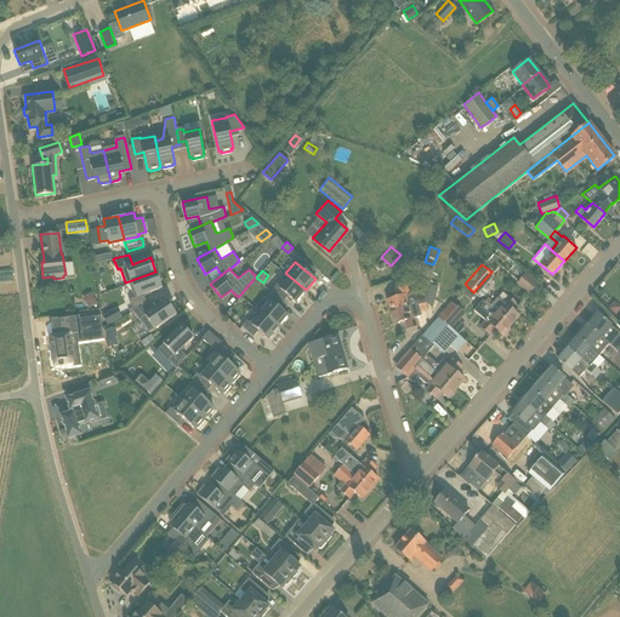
[(515,283),(528,293),(538,281),(525,270),(515,283)]
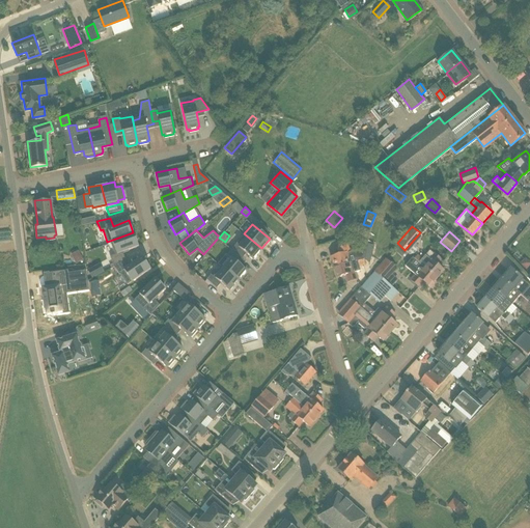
[(133,232),(107,242),(108,243),(110,242),(113,253),(110,255),(113,265),(126,258),(122,250),(138,245),(133,232)]
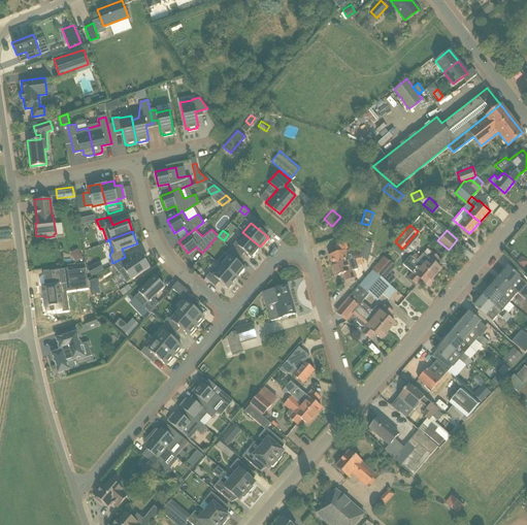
[(229,247),(230,248),(240,256),(244,251),(252,257),(260,247),(242,232),(242,231),(229,247)]
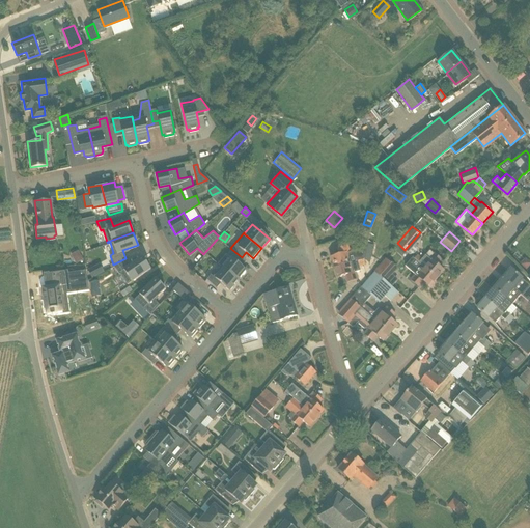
[(346,243),(336,246),(338,252),(331,255),(334,266),(363,257),(361,253),(355,254),(354,249),(349,250),(346,243)]
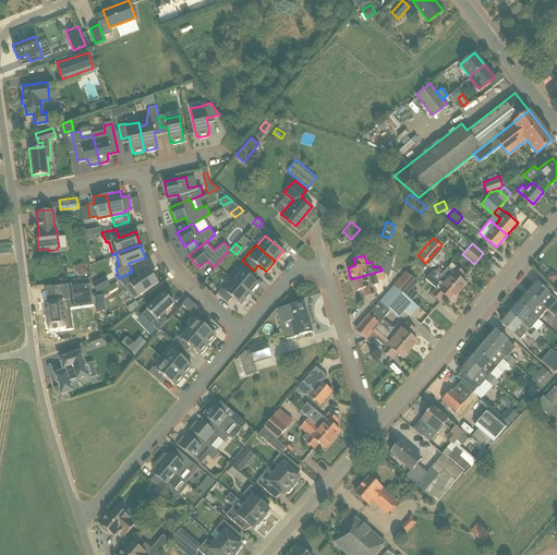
[(422,268),(425,264),(418,256),(413,261),(422,268)]
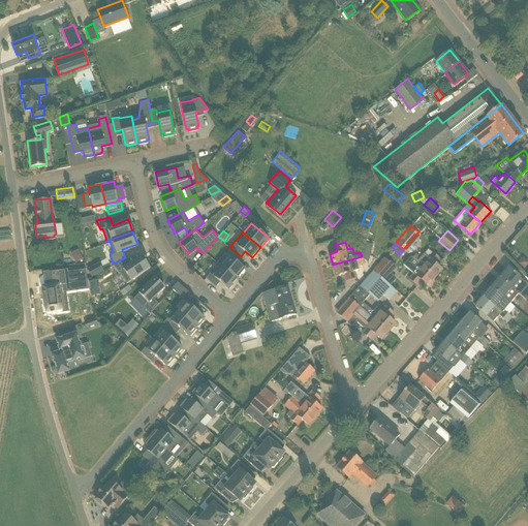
[(435,263),(439,257),(431,250),(427,247),(420,256),(414,252),(411,256),(434,276),(441,268),(435,263)]
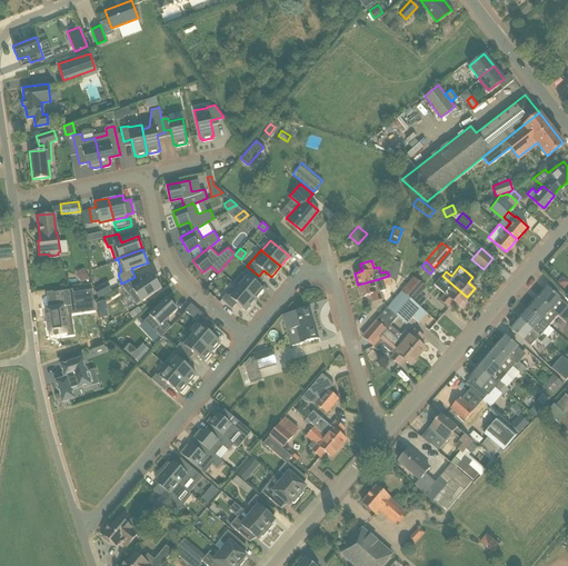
[(76,270),(80,280),(88,277),(82,267),(76,270)]
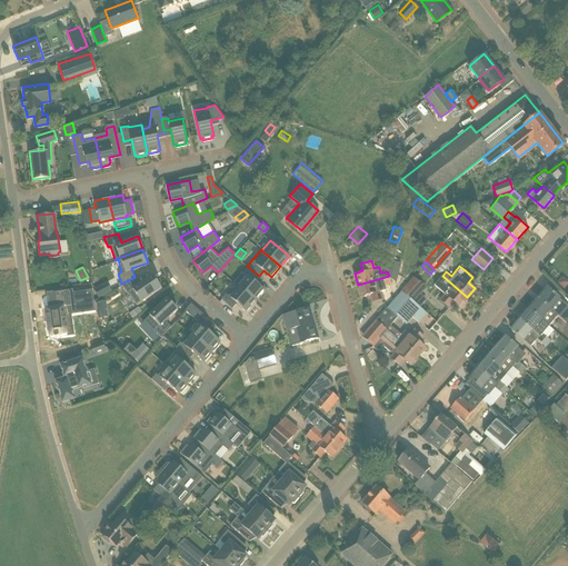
[(253,280),(259,276),(248,267),(243,271),(248,276),(239,286),(255,299),(263,289),(253,280)]
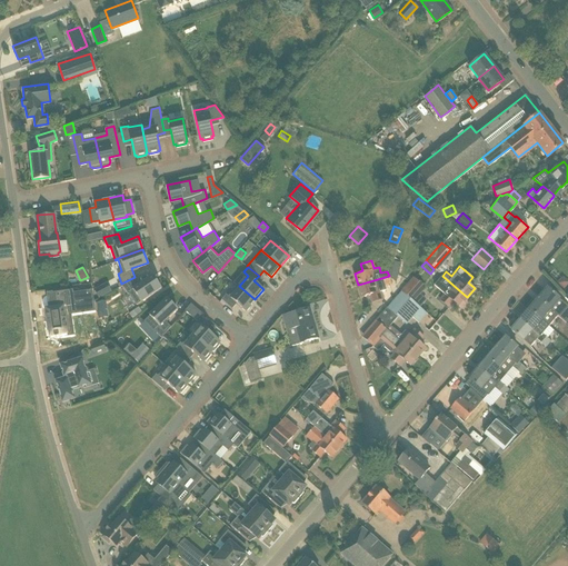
[(448,306),(452,300),(459,306),(467,297),(442,276),(441,274),(434,283),(445,293),(439,298),(448,306)]
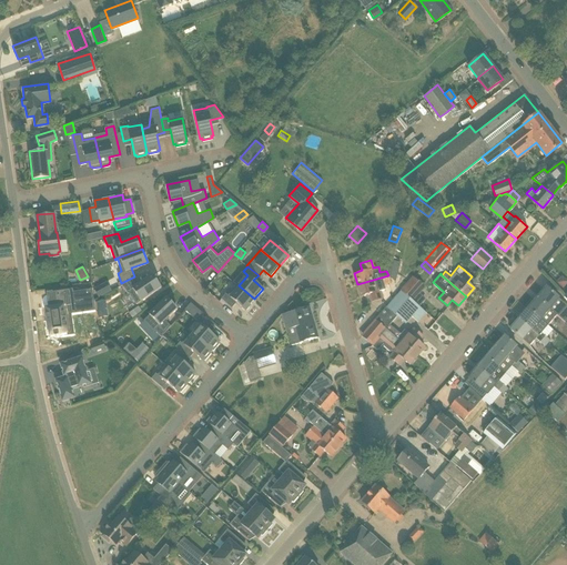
[(152,274),(139,283),(134,276),(121,283),(127,292),(128,291),(135,303),(160,286),(152,274)]
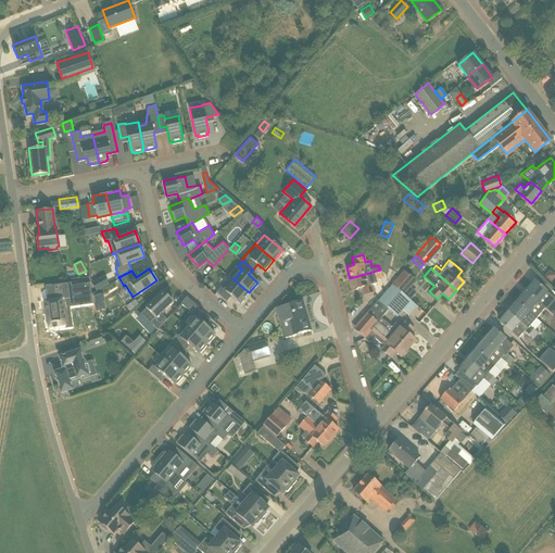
[(403,268),(391,283),(403,293),(410,286),(415,279),(403,268)]
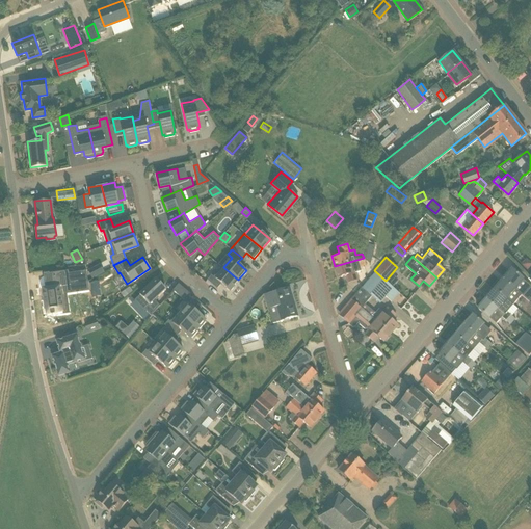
[(530,261),(526,257),(520,263),(526,268),(530,262),(530,261)]
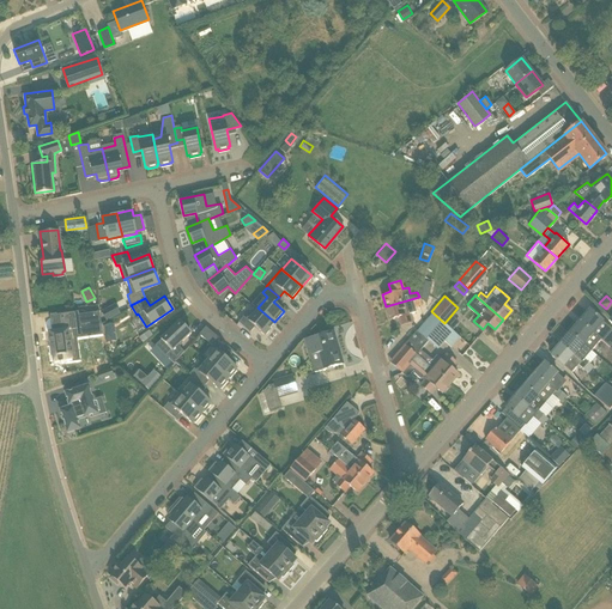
[(398,315),(400,323),(412,320),(410,311),(414,310),(413,304),(420,302),(419,297),(386,306),(388,318),(398,315)]
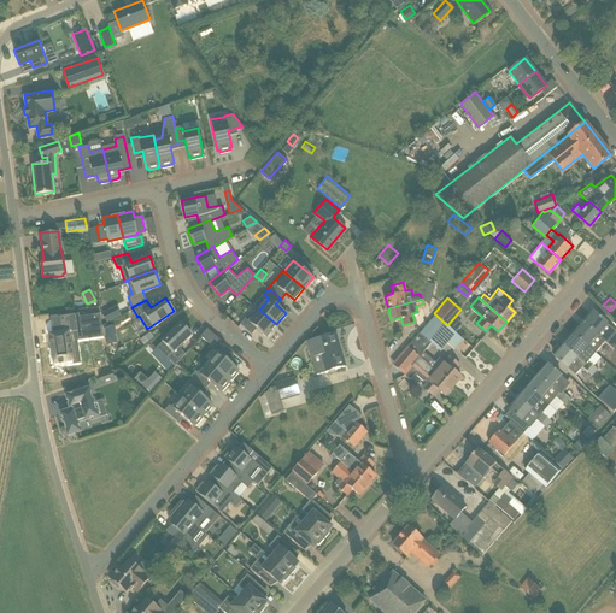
[(101,312),(106,320),(119,313),(115,305),(101,312)]
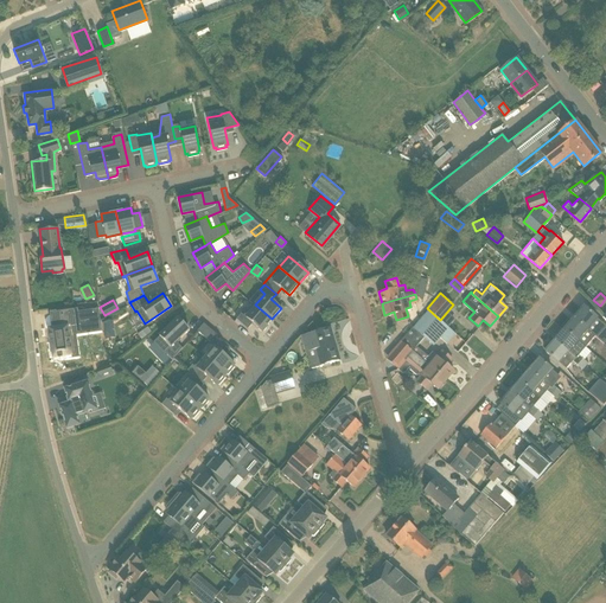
[(272,319),(255,305),(253,302),(243,314),(241,312),(236,318),(247,327),(252,321),(262,331),(272,319)]
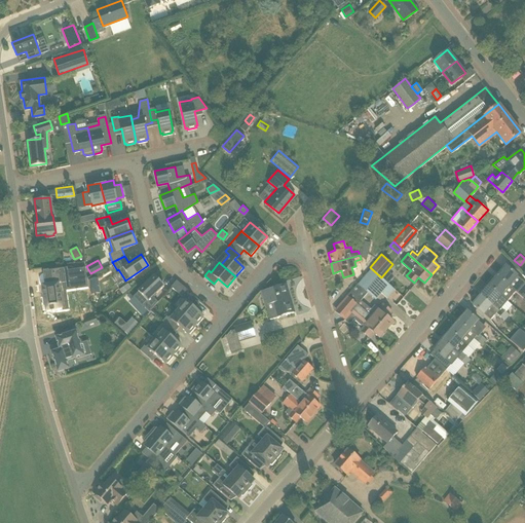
[(524,282),(524,281),(505,264),(496,274),(515,290),(517,292),(524,282)]
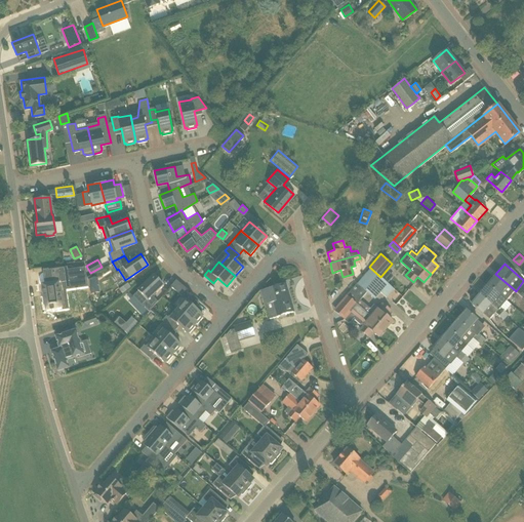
[(45,309),(61,307),(58,288),(75,286),(74,277),(86,275),(84,266),(67,269),(67,266),(53,268),(53,269),(54,269),(54,275),(55,282),(42,284),(45,309)]
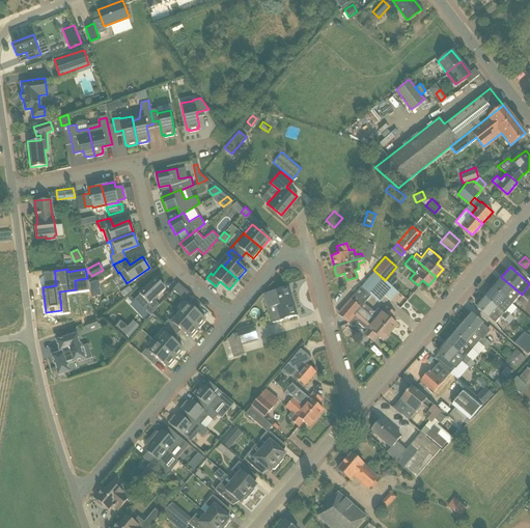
[(373,271),(361,285),(370,294),(377,287),(385,295),(393,287),(373,271)]
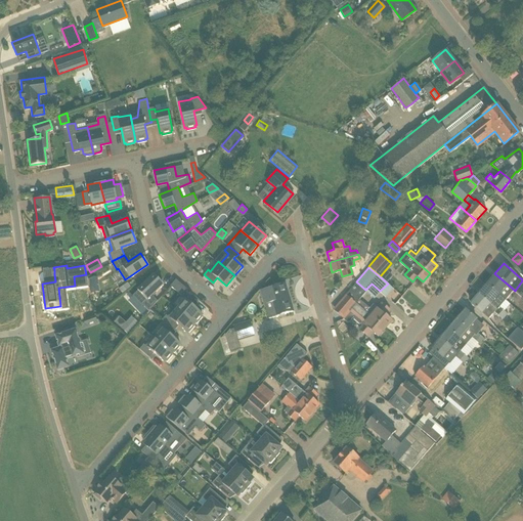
[(386,269),(380,276),(386,280),(392,274),(386,269)]
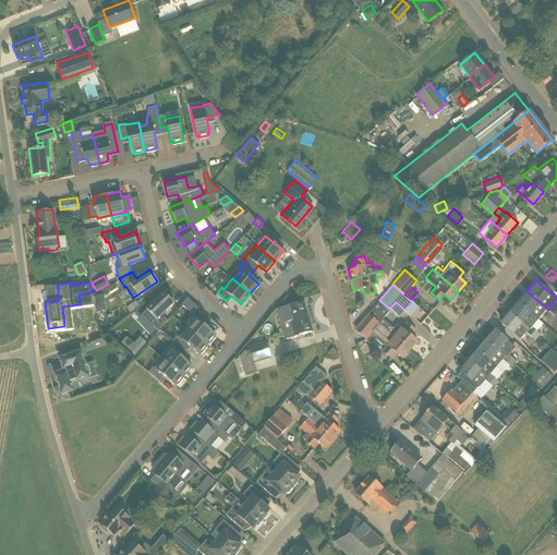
[(161,313),(173,302),(164,291),(141,313),(150,323),(152,323),(158,329),(167,318),(161,313)]
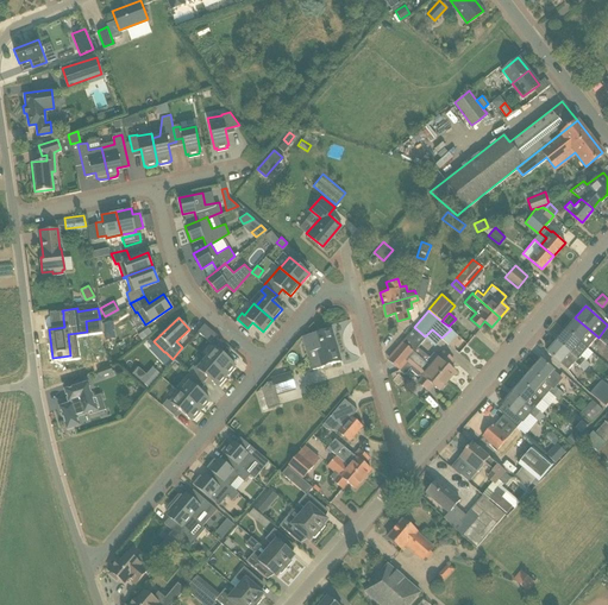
[(565,328),(578,340),(587,346),(596,335),(575,317),(565,328)]
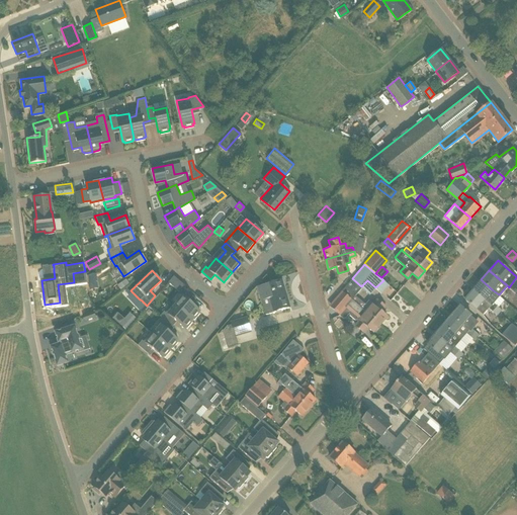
[(172,285),(178,278),(173,274),(167,281),(172,285)]
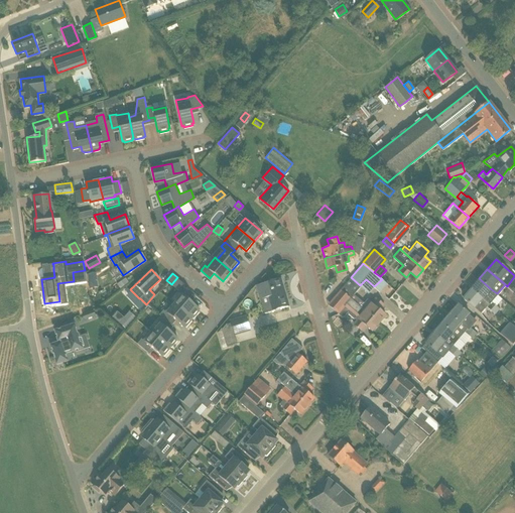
[(125,276),(116,282),(120,287),(128,281),(125,276)]
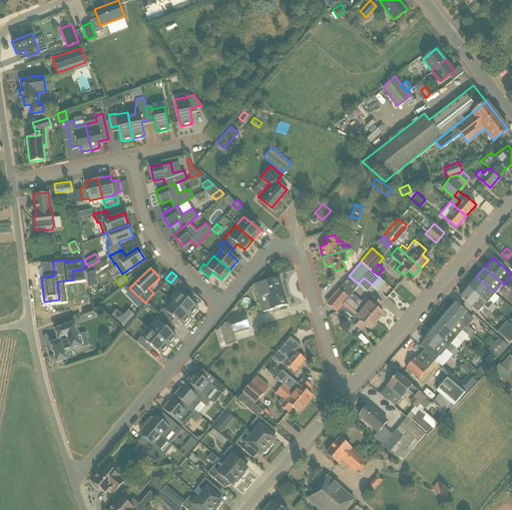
[(278,276),(254,283),(259,296),(266,294),(271,308),(286,303),(278,276)]
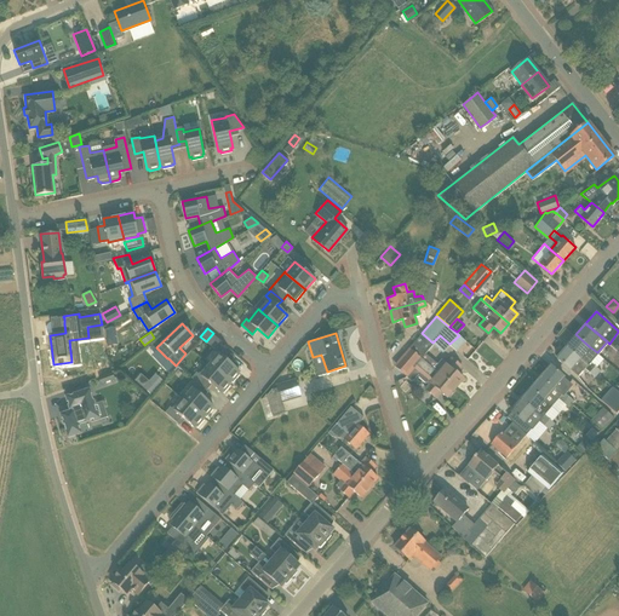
[(588,363),(584,367),(585,368),(590,372),(595,366),(590,361),(597,352),(589,346),(575,334),(566,346),(579,357),(588,363)]
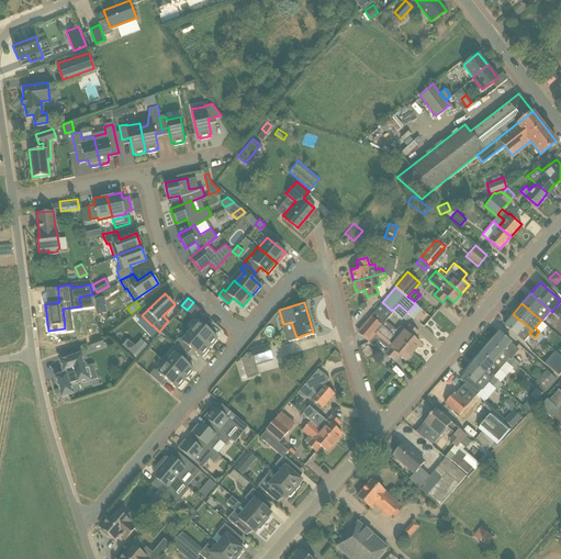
[(382,324),(388,330),(392,333),(393,334),(400,339),(412,350),(419,342),(413,336),(417,331),(408,323),(404,328),(400,325),(396,330),(385,320),(373,311),(370,314),(376,320),(382,324)]
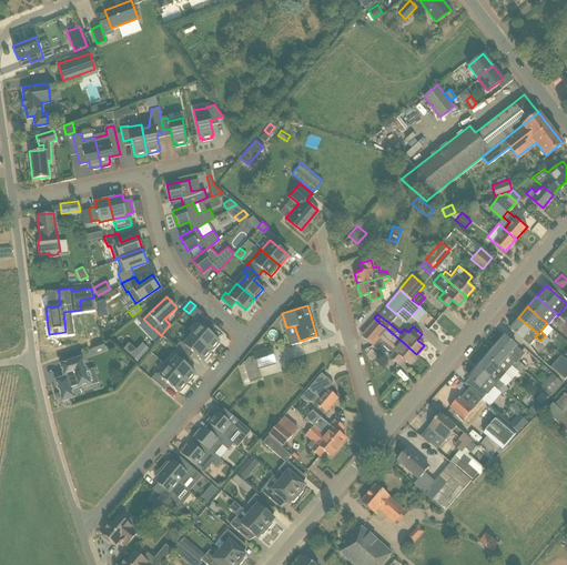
[(200,324),(192,333),(192,334),(210,350),(211,349),(212,350),(219,342),(218,341),(219,340),(206,329),(211,324),(201,315),(195,321),(200,324)]
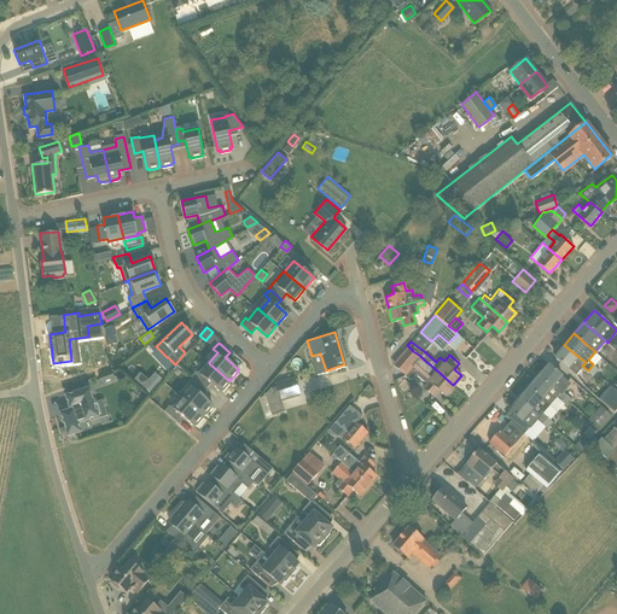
[(412,366),(420,356),(413,351),(407,345),(394,361),(406,372),(412,366)]
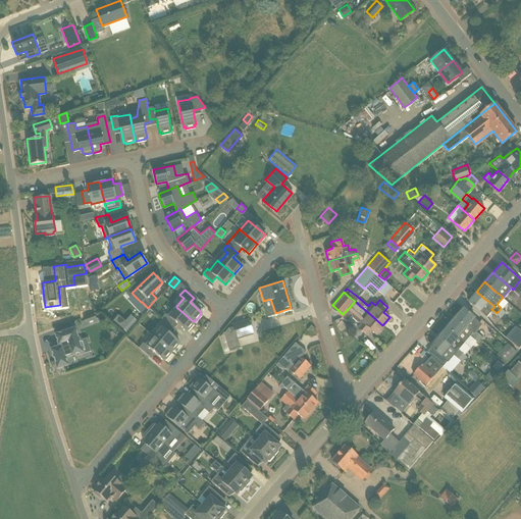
[(476,292),(468,301),(479,310),(485,316),(491,310),(491,309),(495,306),(487,301),(476,292)]
